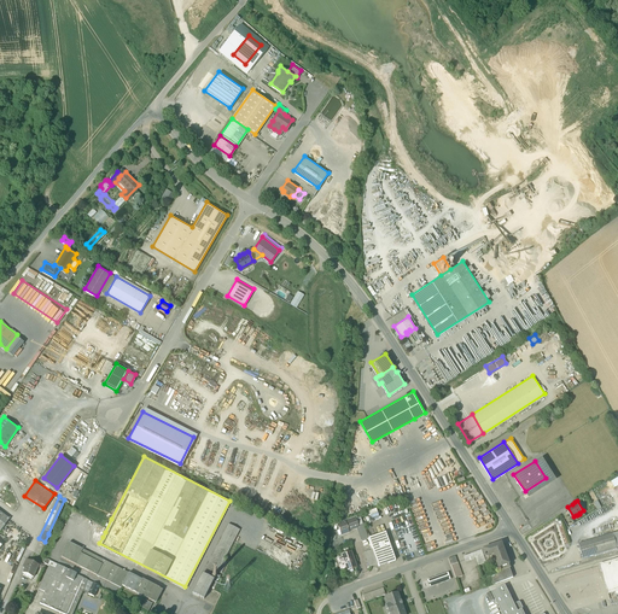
[(361,514),(345,519),(349,528),(363,522),(361,514)]
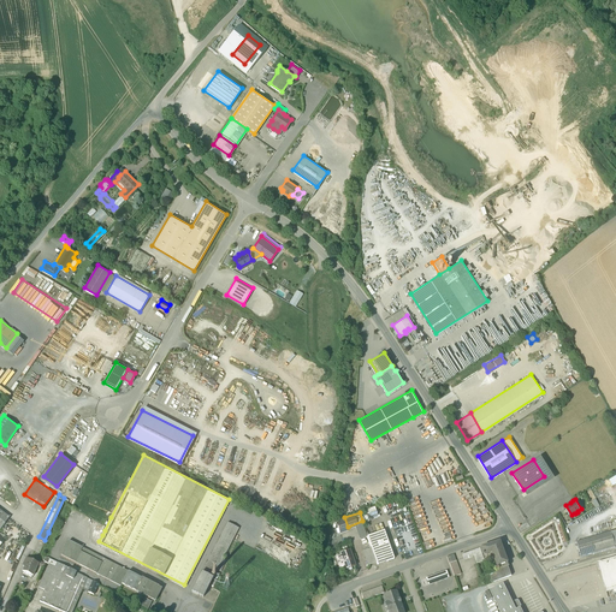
[(344,517),(337,521),(338,526),(336,527),(338,530),(341,530),(348,527),(344,517)]
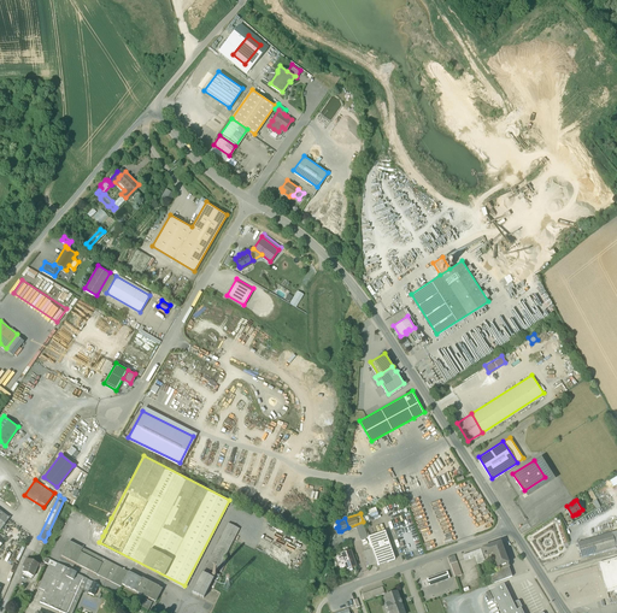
[(556,520),(562,541),(566,540),(560,519),(556,520)]
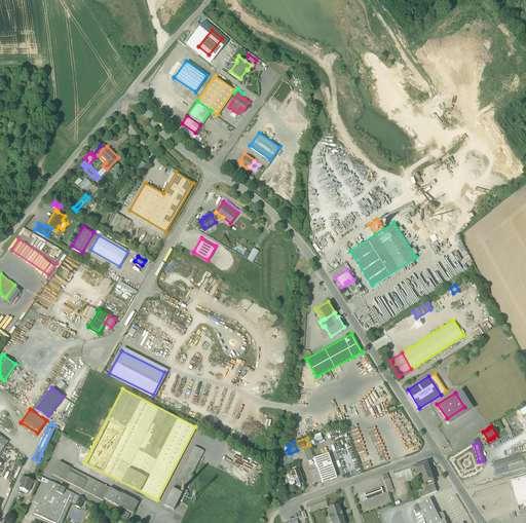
[(194,444),(173,486),(179,490),(181,487),(184,480),(187,481),(190,476),(203,449),(194,444)]
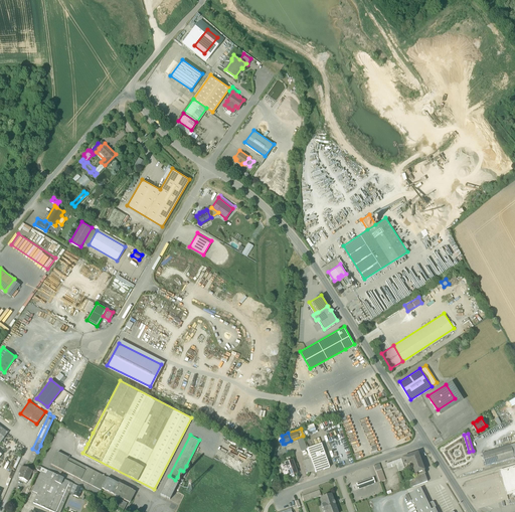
[(74,443),(86,448),(88,444),(77,438),(74,443)]
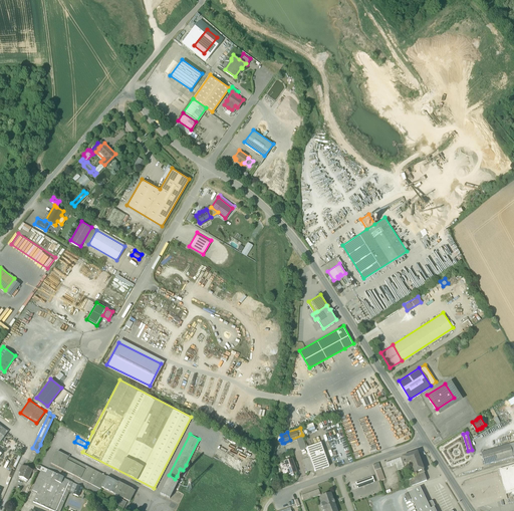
[(329,464),(320,441),(306,446),(314,467),(315,469),(329,464)]
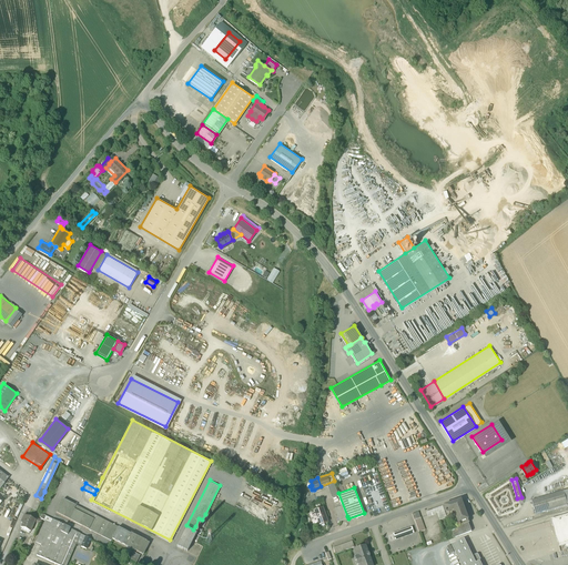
[(564,488),(543,494),(531,497),(536,511),(546,507),(567,502),(564,488)]
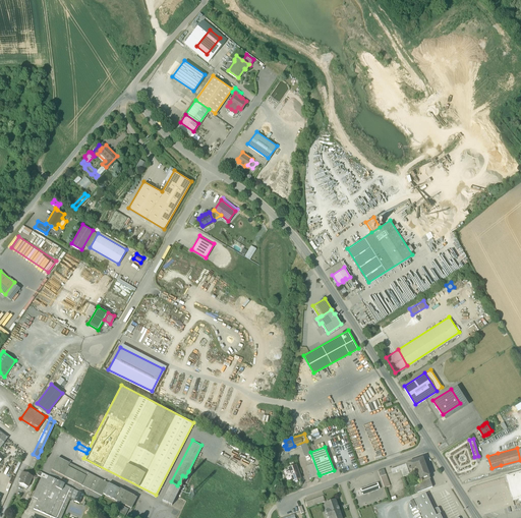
[(108,481),(58,455),(52,468),(102,494),(103,492),(108,481)]
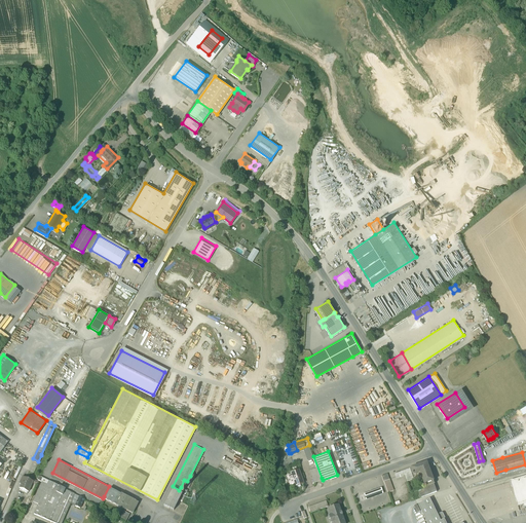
[(427,459),(415,464),(416,469),(419,468),(419,470),(421,469),(423,474),(431,471),(427,459)]
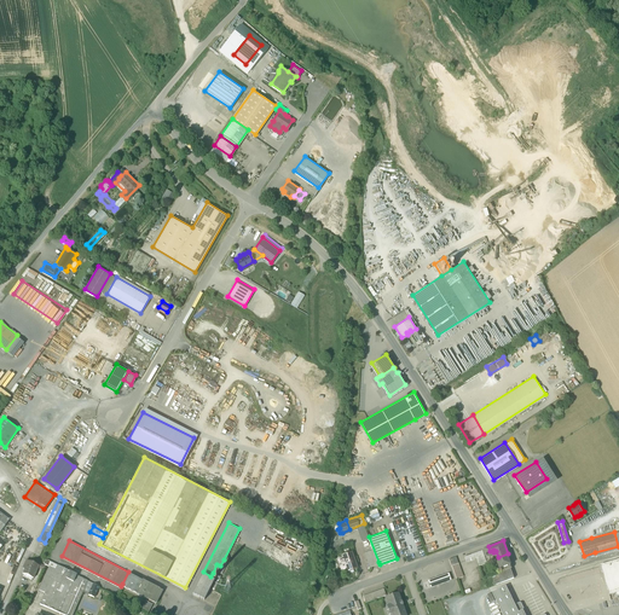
[(508,553),(498,557),(496,551),(493,552),(493,550),(490,551),(489,546),(482,547),(487,561),(495,558),(499,570),(512,566),(508,553)]
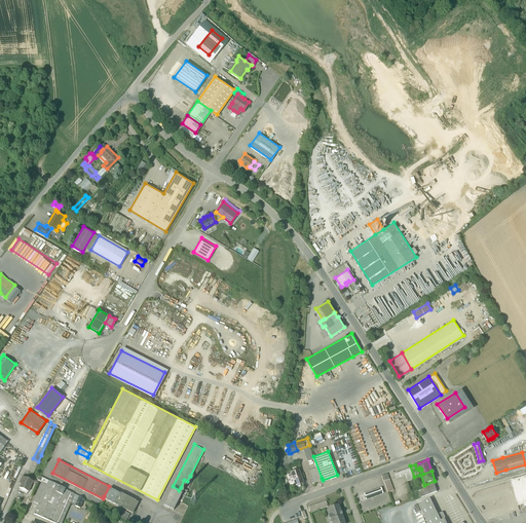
[(316,465),(309,469),(314,481),(322,478),(316,465)]
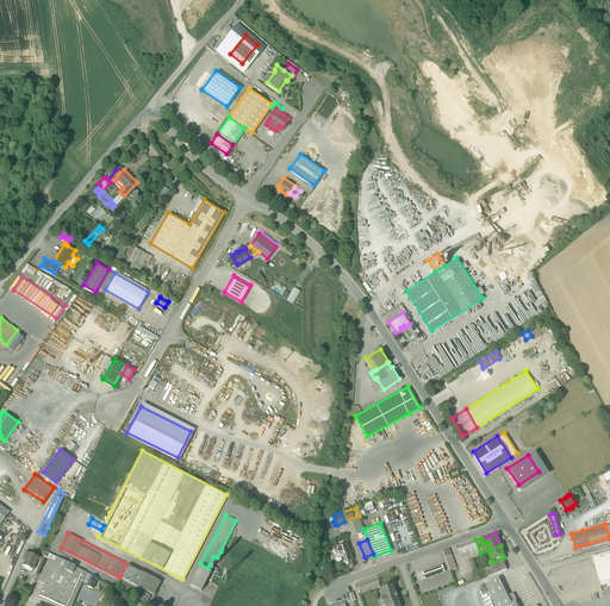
[(475,539),(458,547),(460,551),(470,548),(472,555),(480,553),(475,539)]
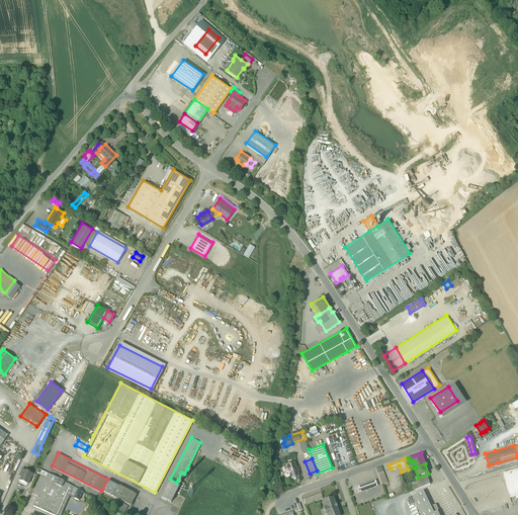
[(294,460),(286,463),(287,465),(283,467),(285,475),(290,473),(290,475),(294,474),(294,475),(298,473),(297,468),(296,469),(294,465),(295,465),(294,460)]
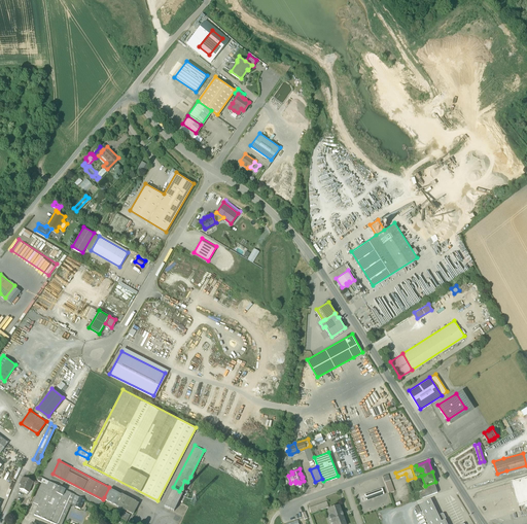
[(33,480),(23,475),(20,482),(21,483),(20,486),(28,490),(32,481),(33,480)]
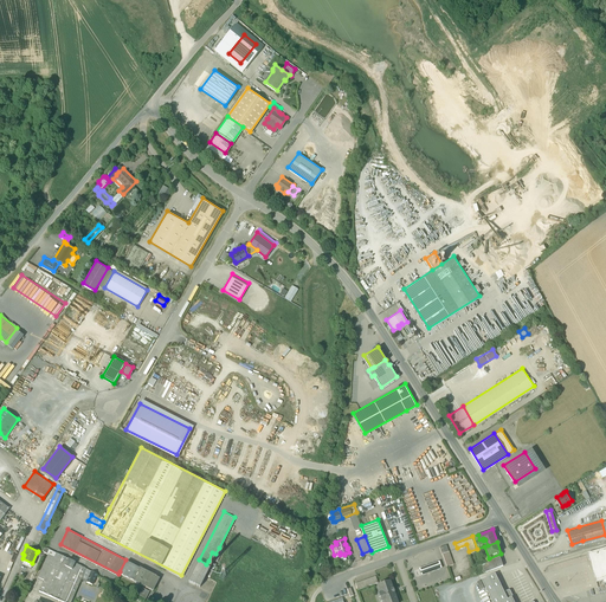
[(605,545),(587,551),(597,581),(605,577),(605,545)]
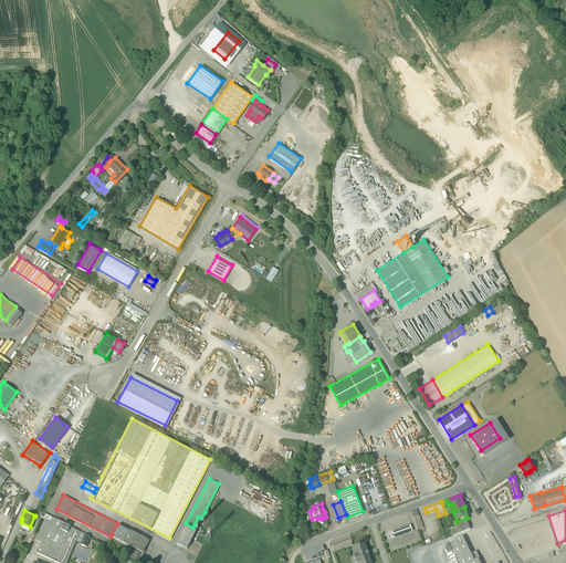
[(80,529),(45,511),(43,515),(45,515),(35,538),(41,540),(37,551),(64,562),(75,540),(80,529)]
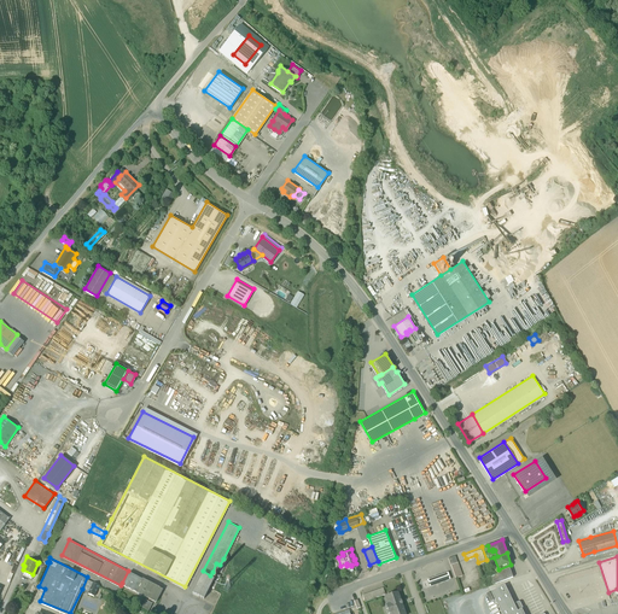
[(511,565),(499,569),(497,569),(500,576),(501,579),(513,574),(511,565)]
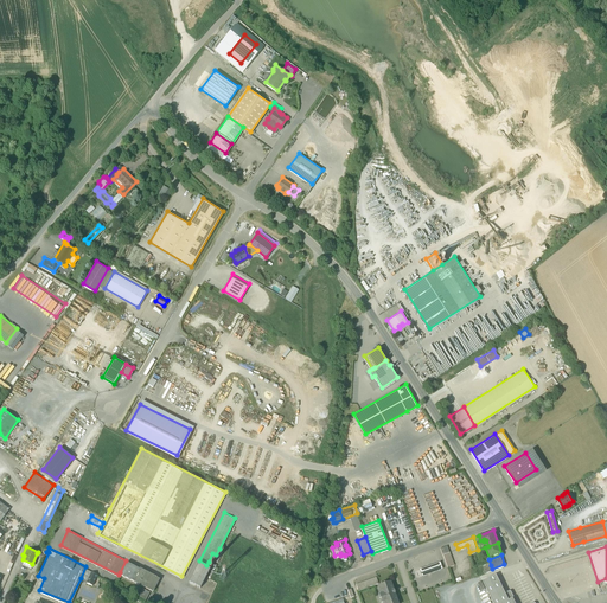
[(440,559),(420,566),(422,573),(442,566),(440,559)]
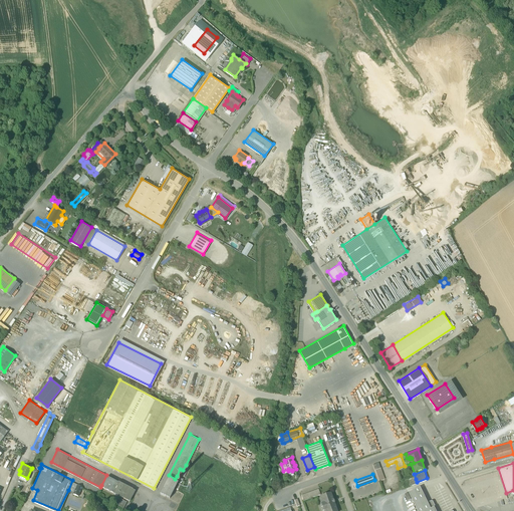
[(134,488),(106,475),(101,485),(129,499),(134,488)]
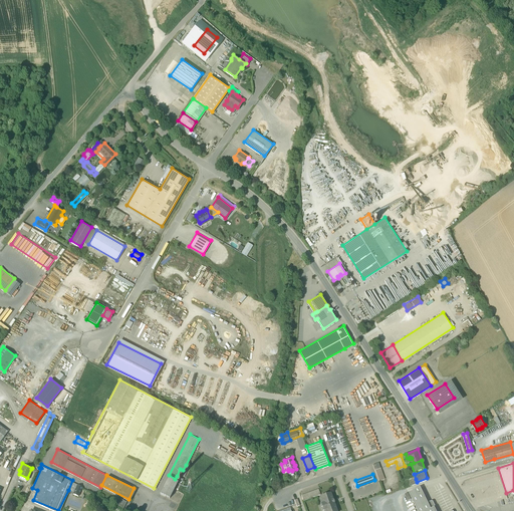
[(175,479),(169,475),(160,492),(170,496),(178,480),(175,479)]
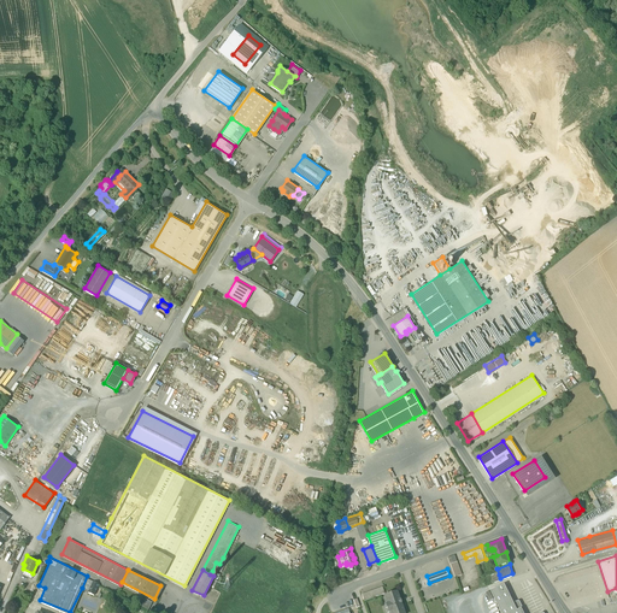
[(93,579),(87,576),(82,588),(88,590),(93,579)]
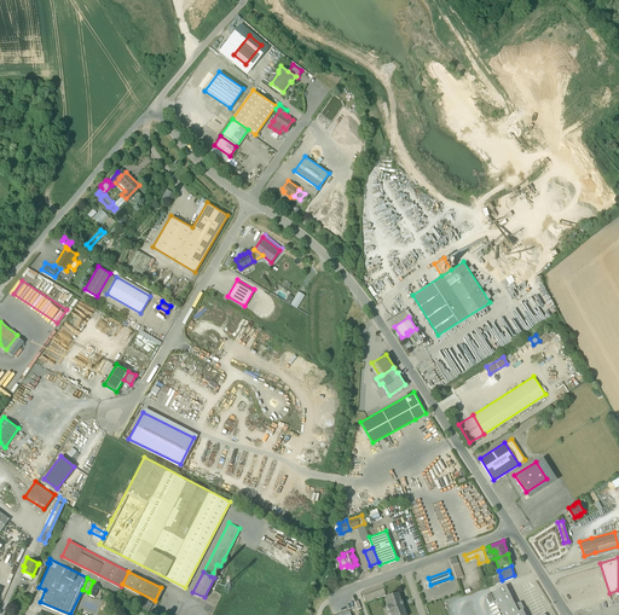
[(93,581),(88,592),(94,595),(99,584),(93,581)]
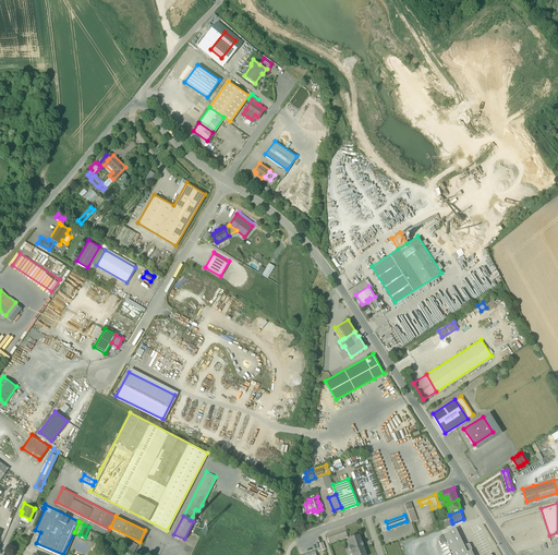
[(457,527),(444,532),(455,554),(474,554),(472,549),(468,550),(457,527)]
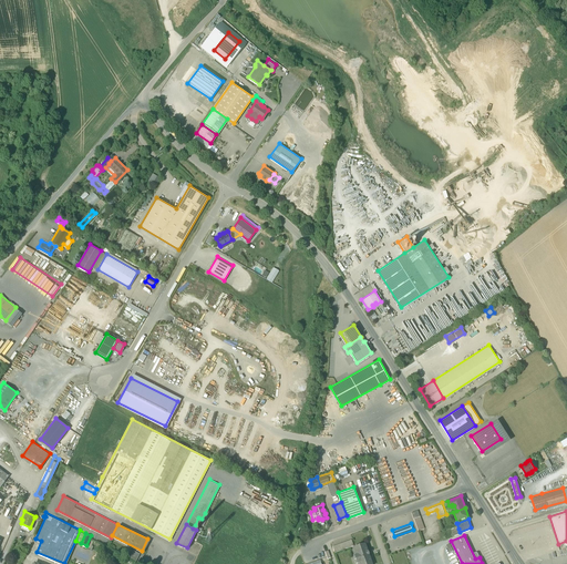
[(351,537),(332,544),(334,550),(353,543),(351,537)]
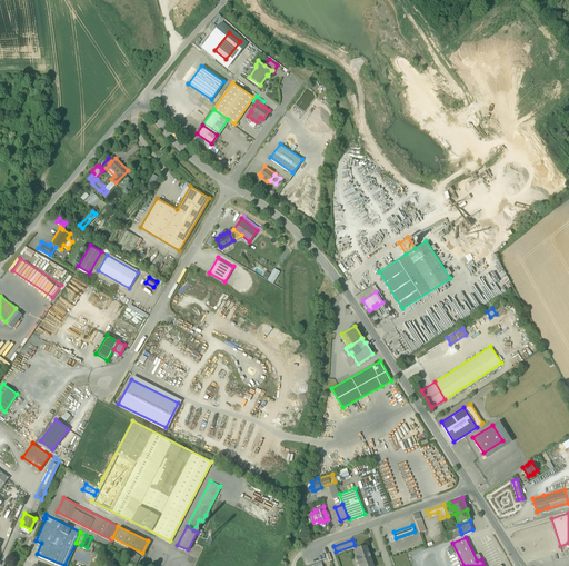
[(366,544),(355,548),(357,555),(356,556),(358,563),(360,563),(360,565),(372,565),(373,565),(369,555),(370,554),(369,550),(368,550),(366,544)]
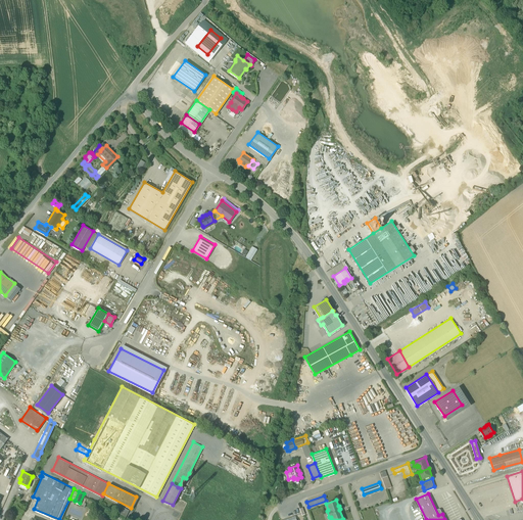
[(129,509),(123,506),(122,509),(119,507),(116,511),(126,516),(129,509)]
